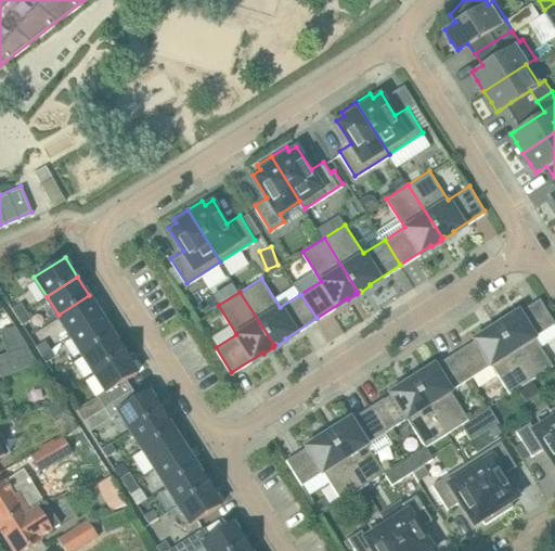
[(89,295),(59,315),(71,333),(101,314),(89,295)]
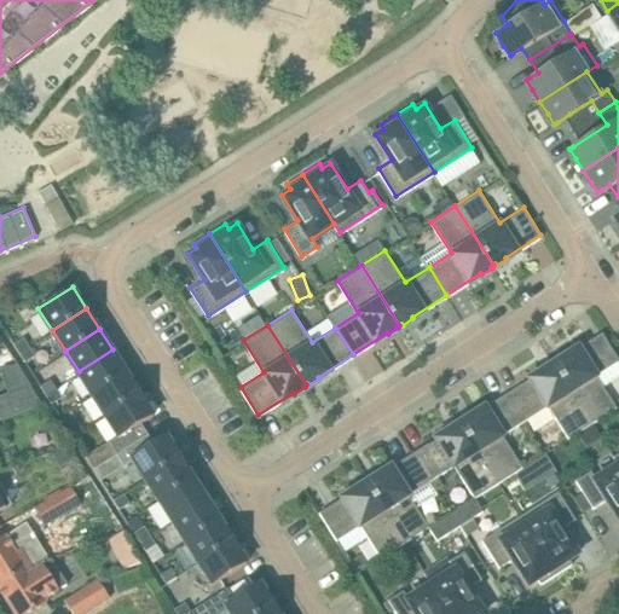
[(555,358),(556,359),(554,360),(593,421),(617,405),(596,374),(618,358),(602,330),(566,353),(566,352),(555,358)]
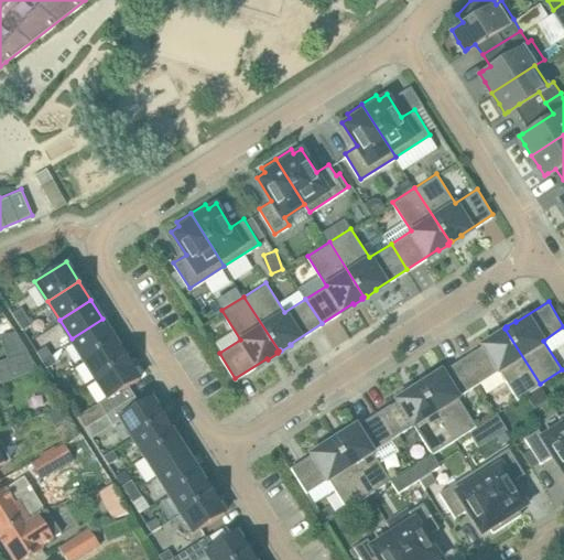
[(12,312),(18,320),(26,314),(21,305),(12,312)]
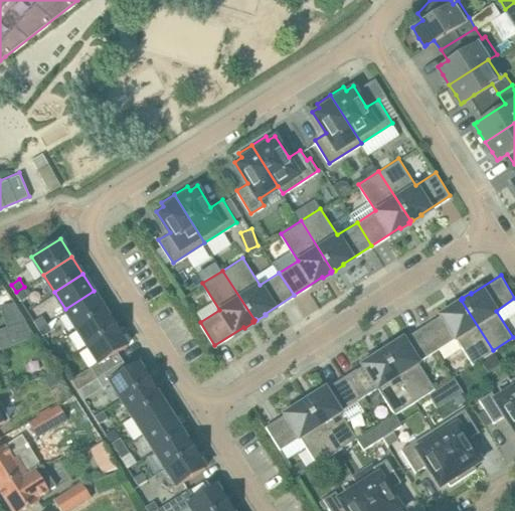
[(16,292),(20,299),(29,294),(24,287),(16,292)]
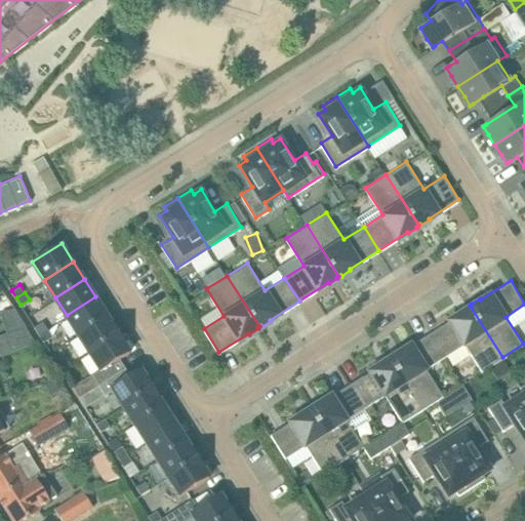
[(95,296),(67,315),(78,332),(107,314),(95,296)]
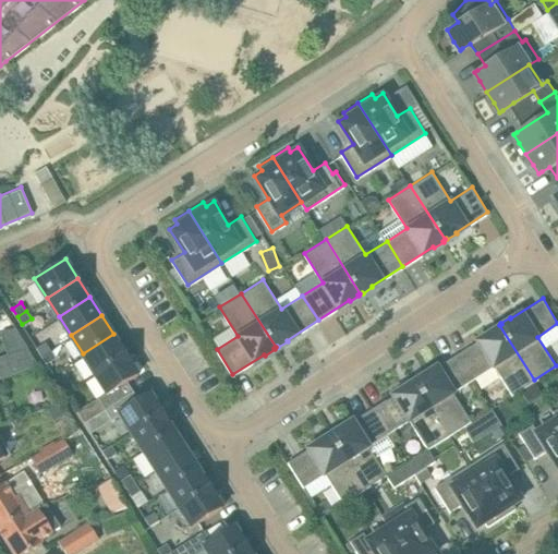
[(512,393),(534,380),(499,325),(497,327),(497,326),(487,332),(488,333),(458,352),(473,377),(494,364),(512,393)]
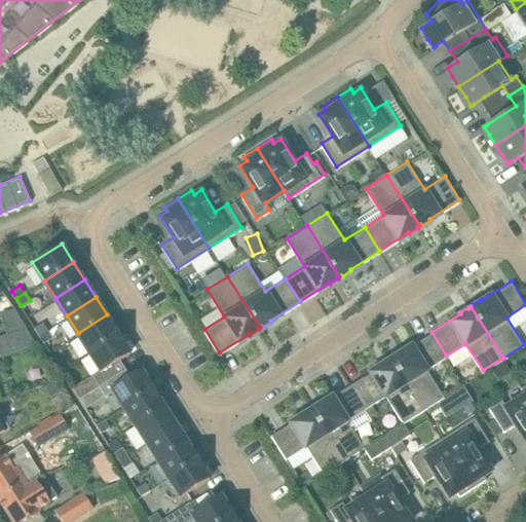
[(78,333),(69,339),(80,357),(89,351),(118,333),(107,314),(78,333)]
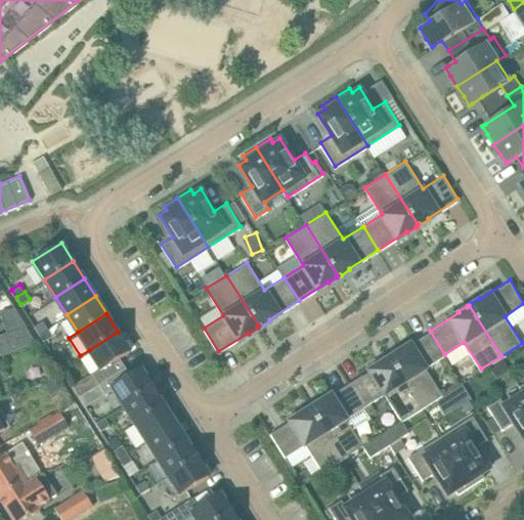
[(47,327),(43,318),(34,325),(39,332),(47,327)]
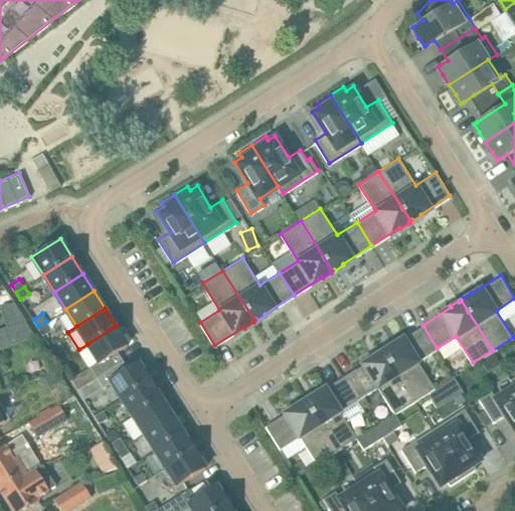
[(26,321),(0,329),(0,347),(35,335),(26,321)]
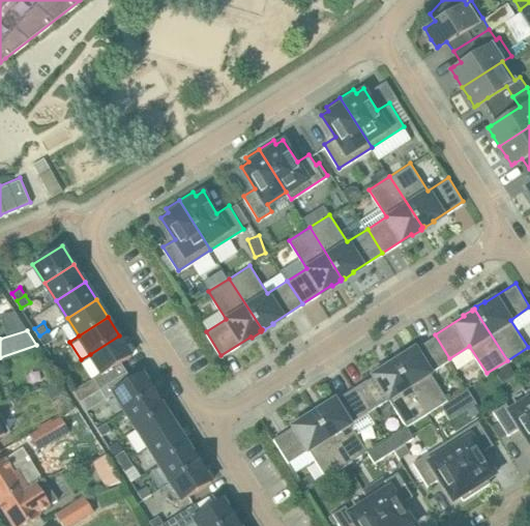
[(39,335),(43,344),(53,338),(48,330),(39,335)]
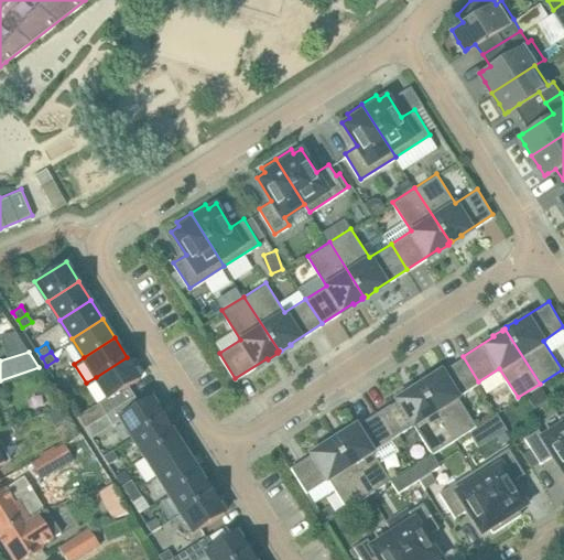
[(478,381),(463,356),(431,376),(430,375),(420,381),(421,383),(420,384),(454,438),(476,423),(457,395),(478,381)]
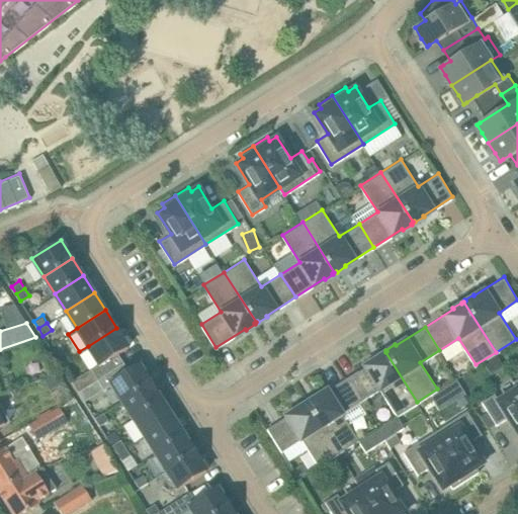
[(116,328),(88,346),(99,363),(93,367),(99,376),(123,361),(117,352),(127,345),(116,328)]
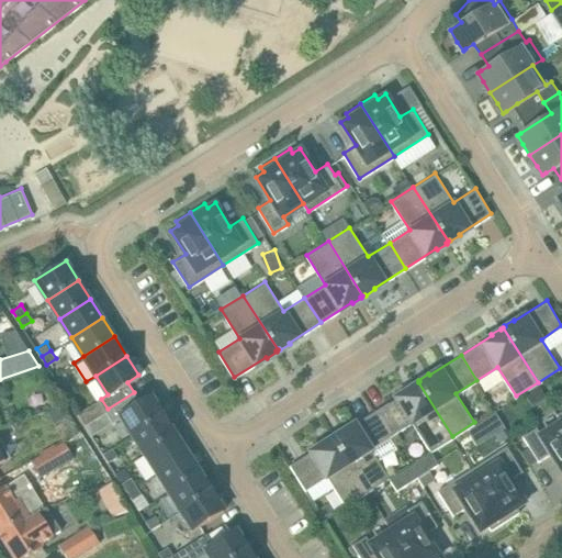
[(69,380),(60,386),(66,394),(75,388),(69,380)]
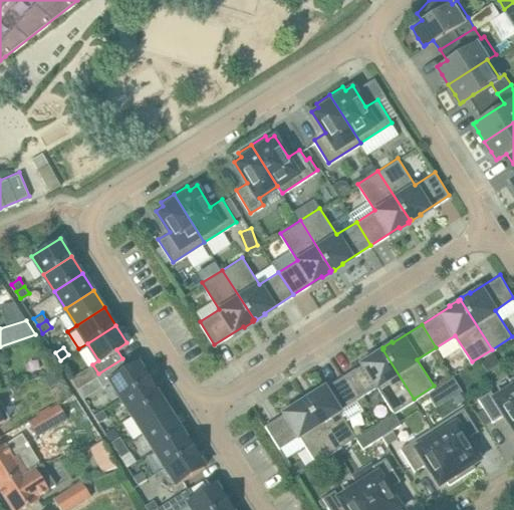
[(394,412),(414,399),(382,349),(380,350),(379,349),(370,354),(371,355),(343,373),(358,397),(377,385),(394,412)]
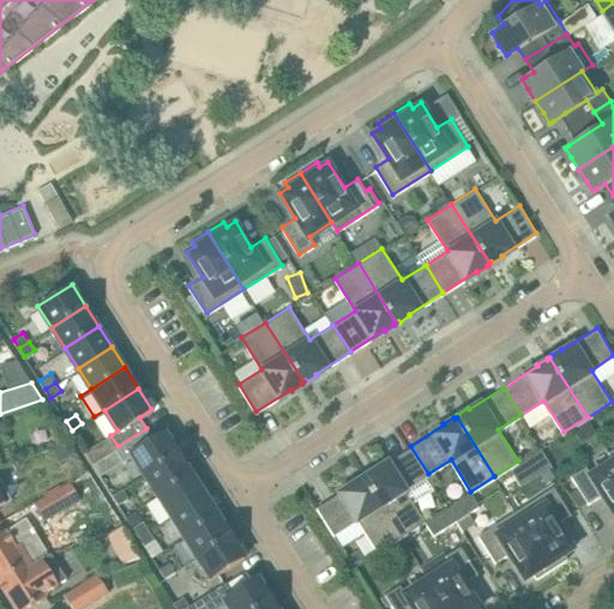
[(118,446),(115,448),(121,458),(131,452),(132,453),(144,474),(179,452),(164,430),(152,438),(146,428),(118,446)]
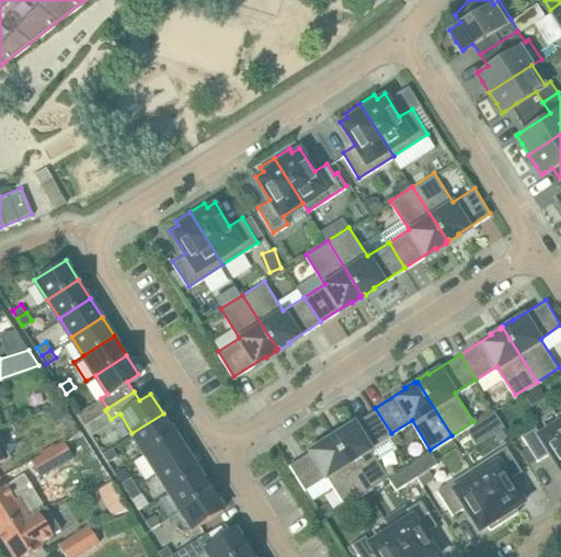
[(391,433),(375,408),(343,429),(342,428),(333,433),(334,434),(332,435),(367,489),(389,476),(370,446),(391,433)]
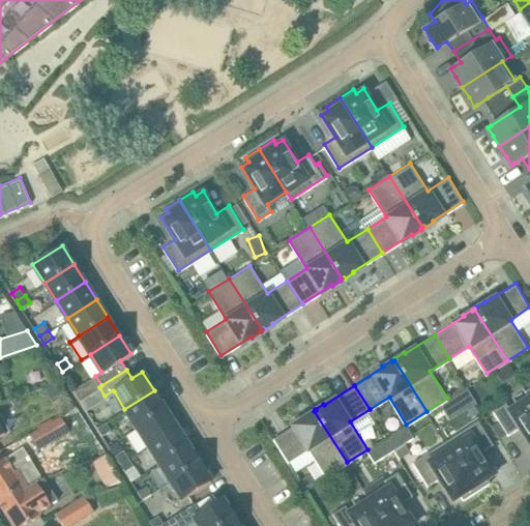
[(448,417),(475,400),(467,386),(440,403),(448,417)]
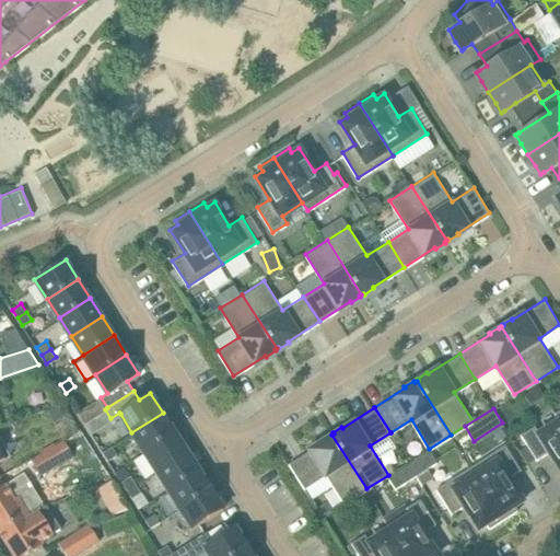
[(163,413),(131,432),(143,451),(175,431),(163,413)]
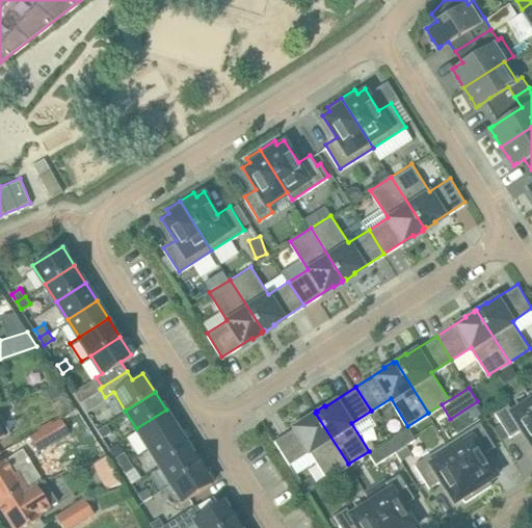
[(531,400),(530,398),(511,410),(507,403),(495,412),(509,434),(521,427),(531,444),(531,400)]
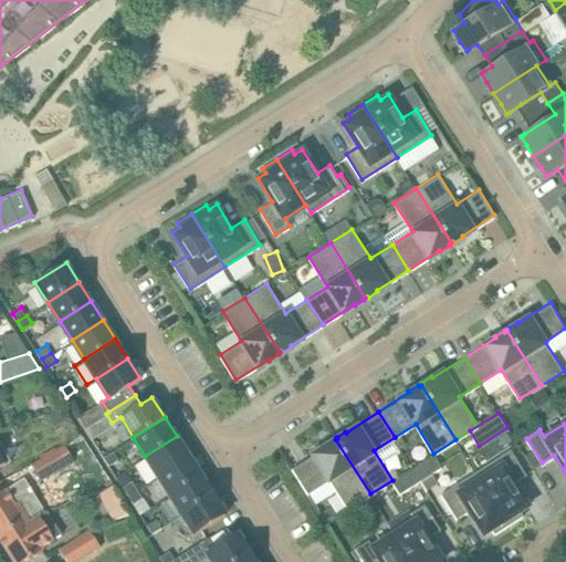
[(177,436),(145,456),(157,475),(189,455),(177,436)]
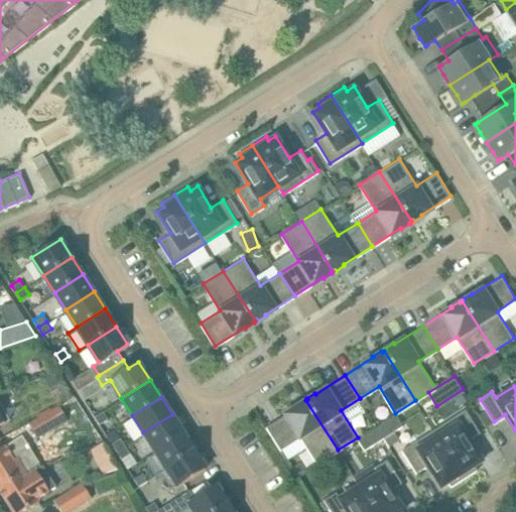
[(0,423),(10,418),(0,400),(0,423)]
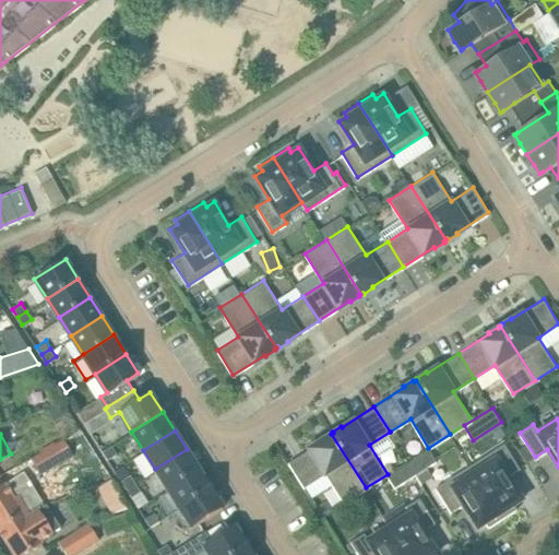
[(344,502),(366,487),(331,434),(329,435),(329,434),(319,440),(320,441),(288,461),(304,486),(325,472),(344,502)]
